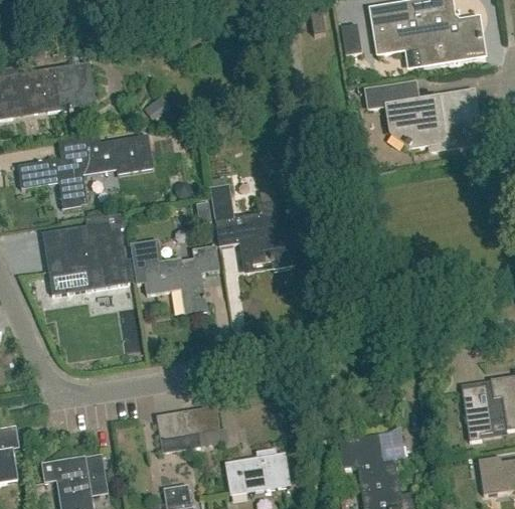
[(459,19),(454,15),(451,0),(418,0),(370,7),(378,52),(419,45),(422,63),(472,56),(476,54),(479,51),(481,48),(482,44),(482,40),(478,16),(459,19)]
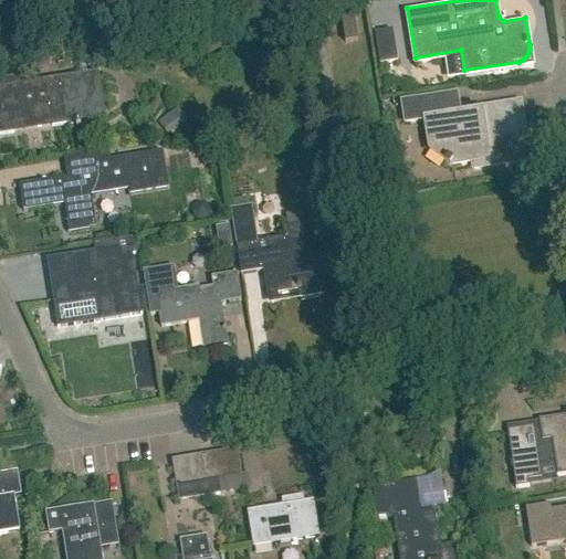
[(345,38),(357,35),(353,9),(341,11),(345,38)]
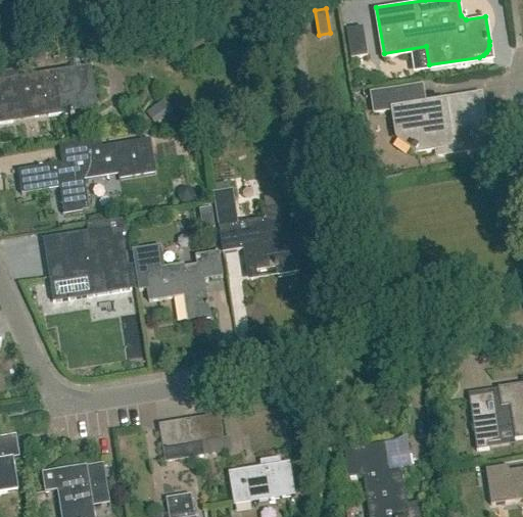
[(351,54),(367,52),(362,22),(346,26),(351,54)]
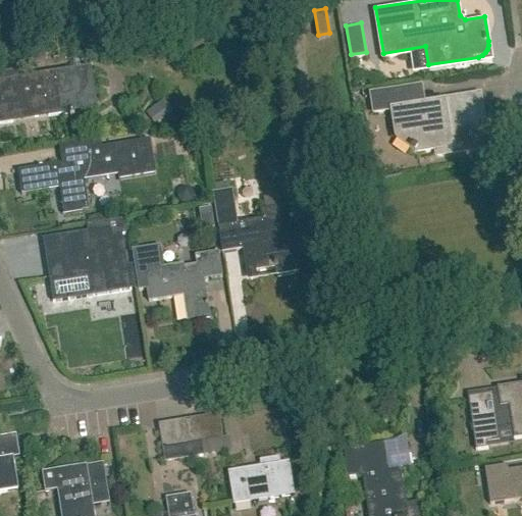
[(0,119),(97,104),(90,62),(18,74),(0,76),(0,119)]
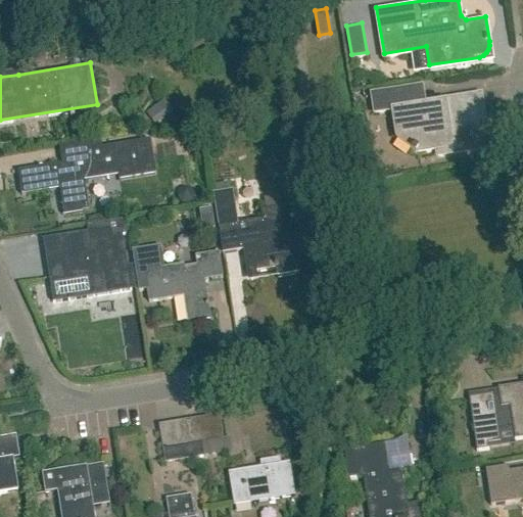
[(424,100),(421,83),(372,91),(375,108),(391,105),(396,135),(411,145),(411,146),(416,150),(416,149),(418,150),(436,147),(437,152),(483,144),(479,118),(484,116),(480,91),(424,100)]
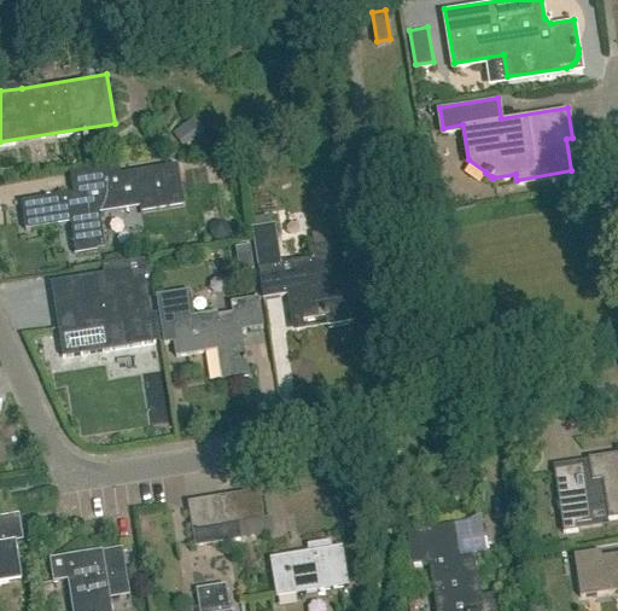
[(184,141),(204,126),(194,112),(174,128),(184,141)]
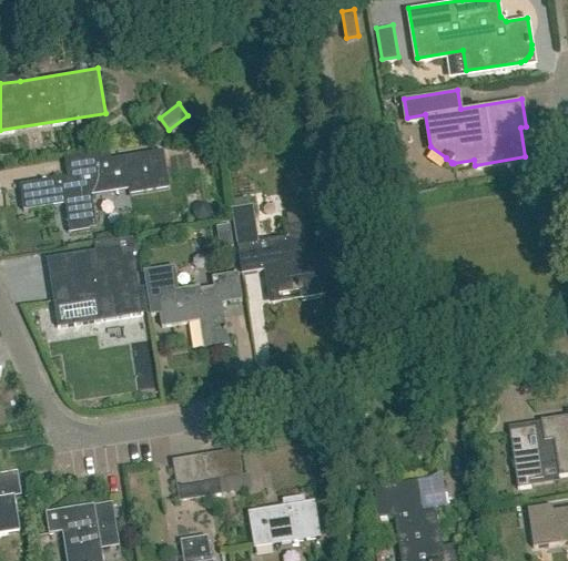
[(170,185),(163,148),(139,152),(111,156),(109,148),(72,154),(75,173),(22,181),(26,207),(68,201),(72,228),(97,224),(91,192),(129,186),(130,192),(170,185)]
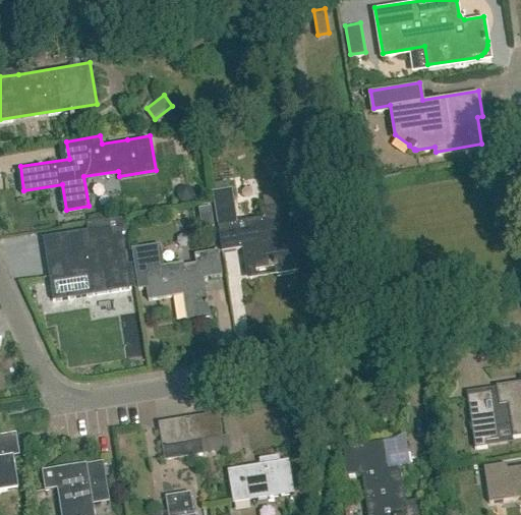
[(215,177),(231,174),(229,161),(213,163),(215,177)]
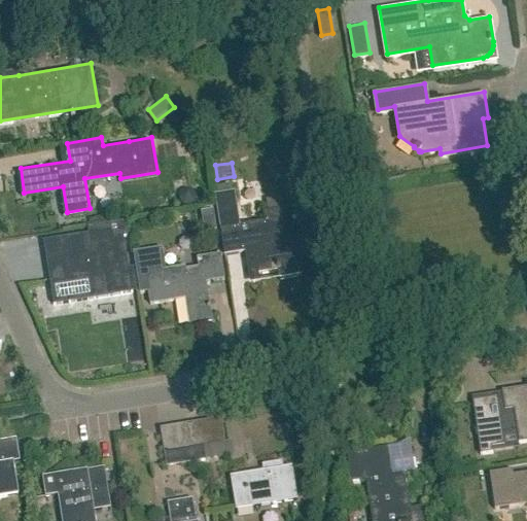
[(220,224),(224,251),(245,248),(245,244),(253,243),(255,256),(264,255),(266,269),(279,267),(280,275),(303,271),(299,246),(290,247),(284,206),(262,209),(265,218),(240,221),(235,187),(214,190),(220,224)]
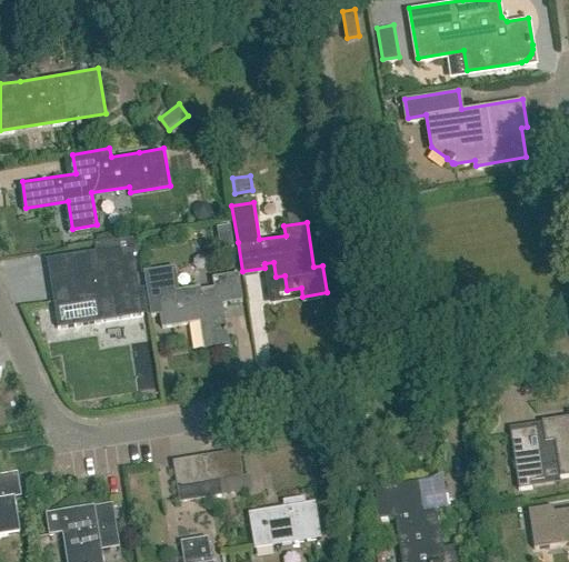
[(47,256),(55,302),(71,299),(75,321),(143,310),(139,284),(138,284),(132,250),(137,249),(135,234),(96,240),(97,249),(47,256)]
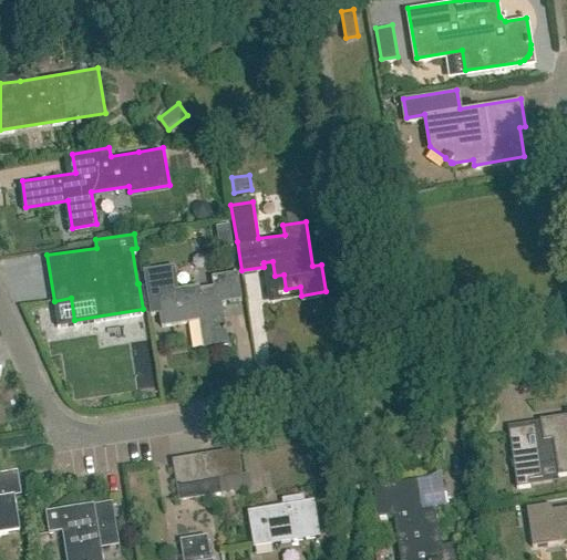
[(151,311),(160,310),(162,323),(203,317),(207,343),(228,340),(222,300),(241,297),(237,270),(213,273),(214,283),(199,286),(199,283),(178,286),(175,262),(144,268),(151,311)]
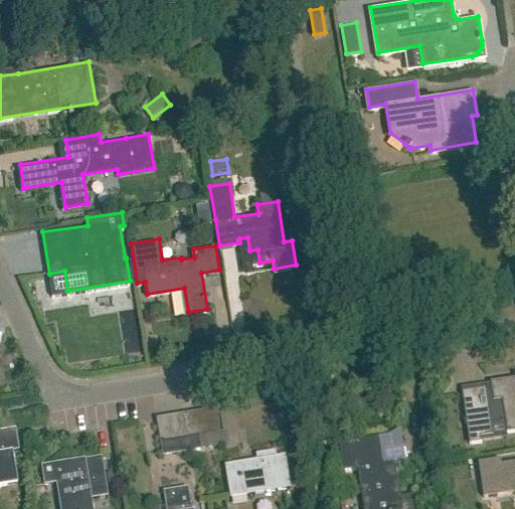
[(514,374),(490,378),(493,397),(502,396),(507,430),(514,428),(514,374)]
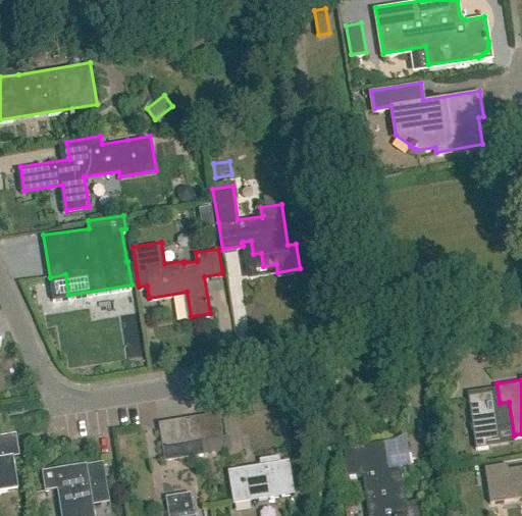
[(476,447),(488,445),(487,439),(499,437),(491,390),(468,394),(476,447)]
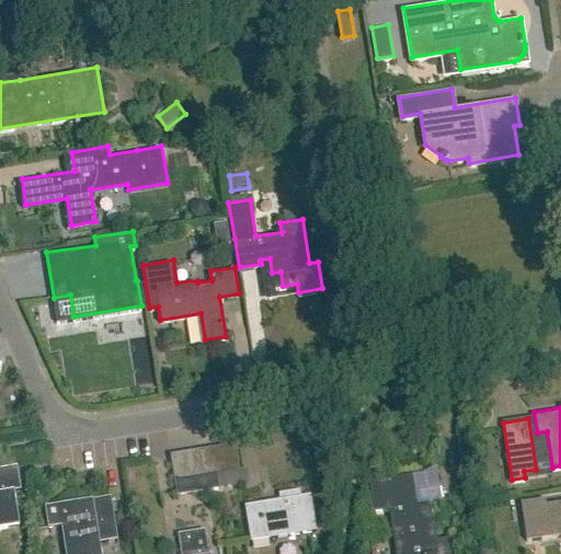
[(226,470),(239,468),(235,441),(221,443),(226,470)]
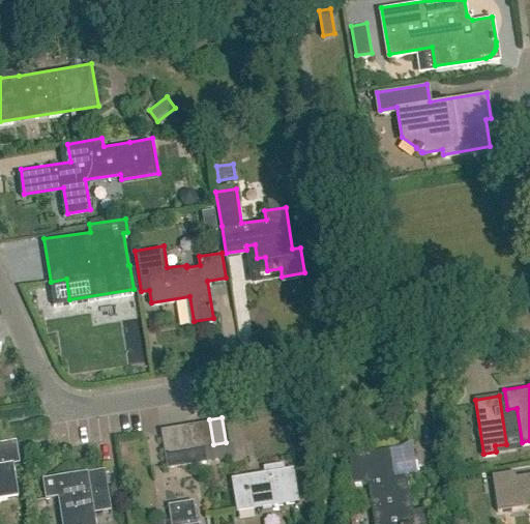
[(205,445),(213,444),(209,419),(197,421),(201,445),(205,445)]
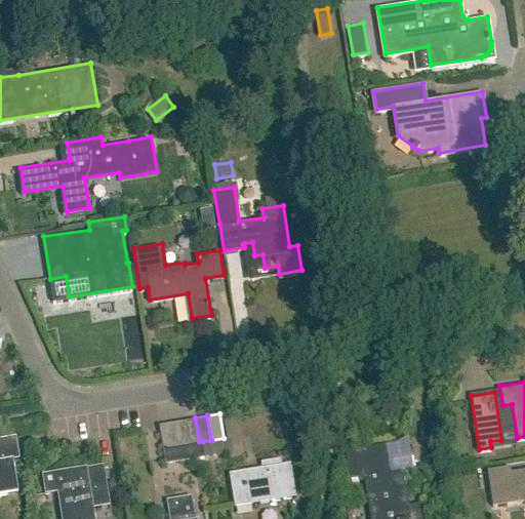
[(187,443),(199,441),(195,417),(183,420),(187,443)]
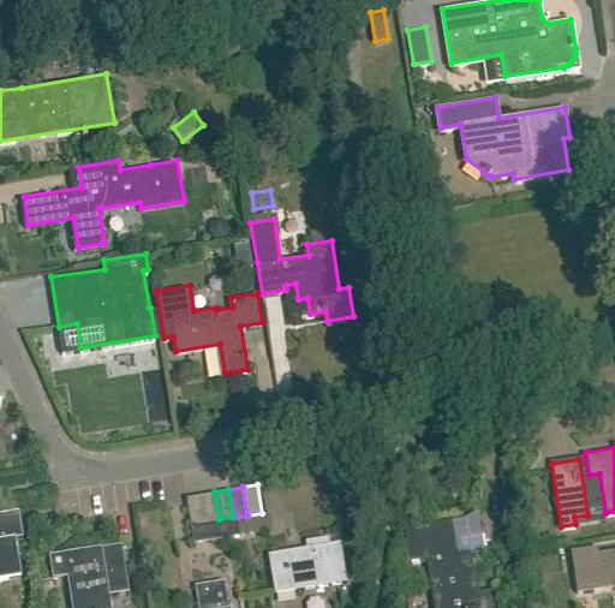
[(212,520),(219,519),(214,492),(201,494),(204,522),(212,520)]
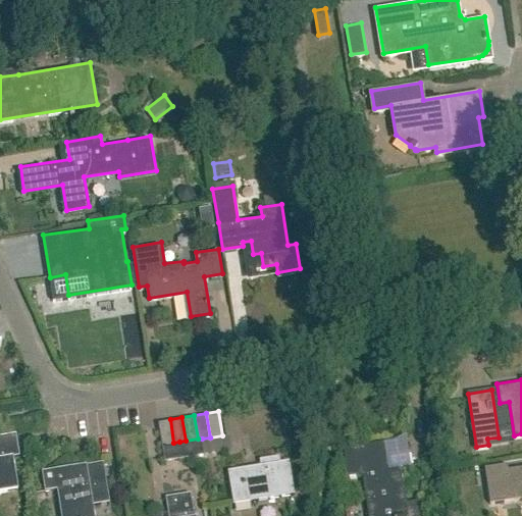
[(163,445),(173,443),(170,419),(158,421),(162,445),(163,445)]
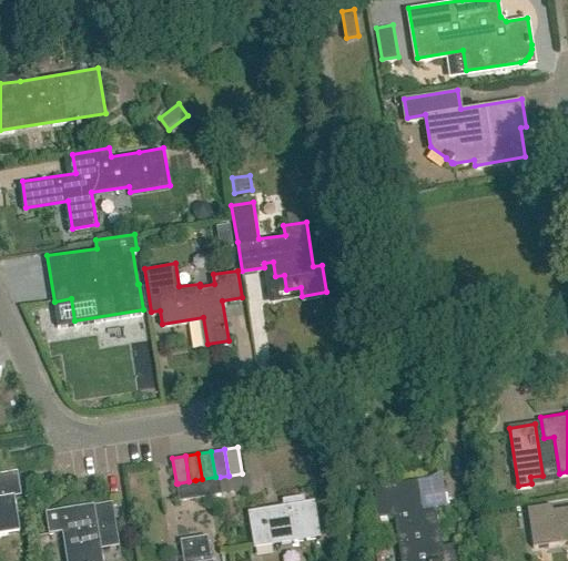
[(0,495),(0,487),(20,485),(17,469),(0,471),(0,530),(20,528),(13,493),(0,495)]
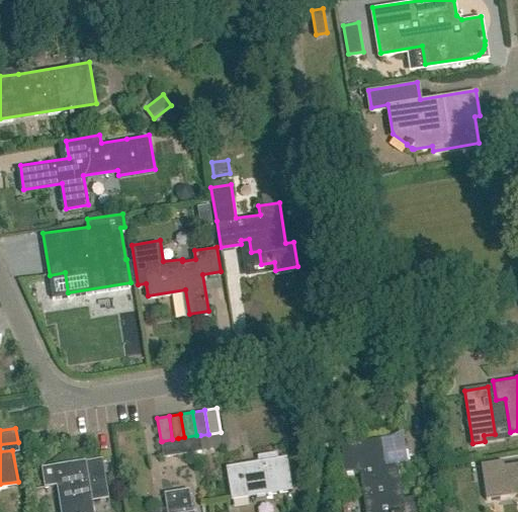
[(180,451),(202,448),(200,435),(196,435),(184,437),(178,438),(180,451)]
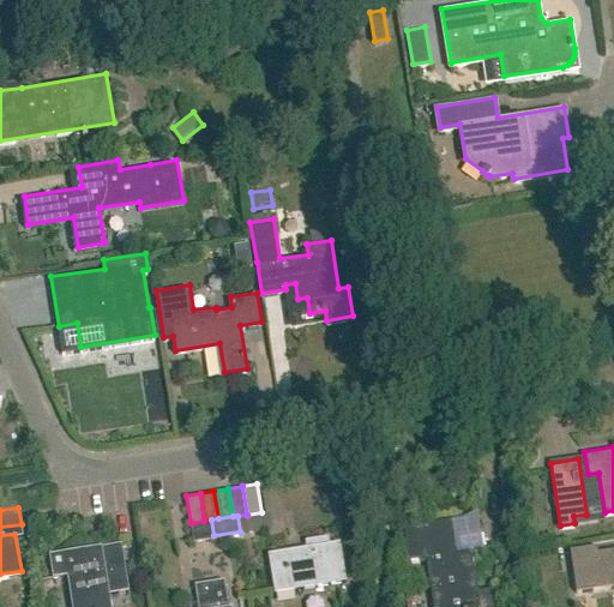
[(457,548),(452,517),(404,524),(409,557),(427,554),(434,606),(494,606),(493,593),(477,595),(470,547),(457,548)]
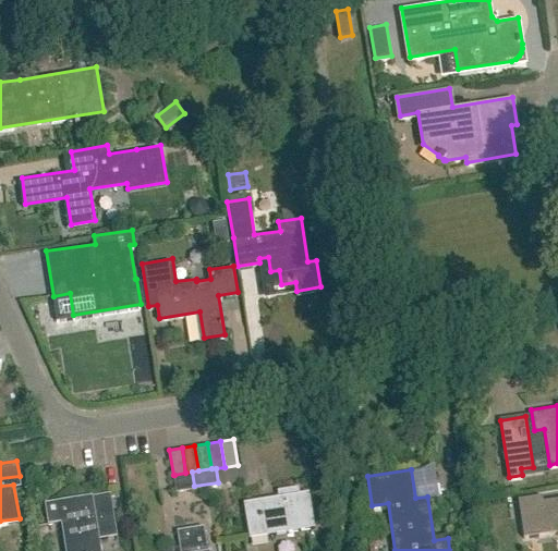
[(185,473),(174,475),(177,489),(194,486),(192,472),(185,473)]
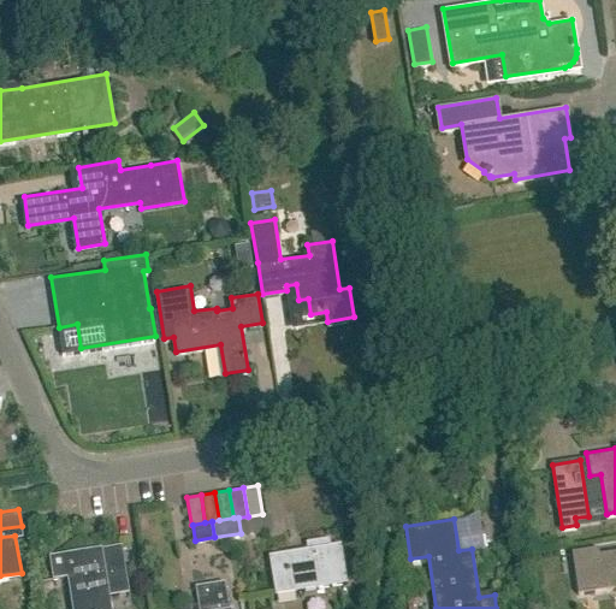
[(331,544),(330,536),(307,539),(308,548),(270,554),(276,592),(347,580),(341,543),(331,544)]
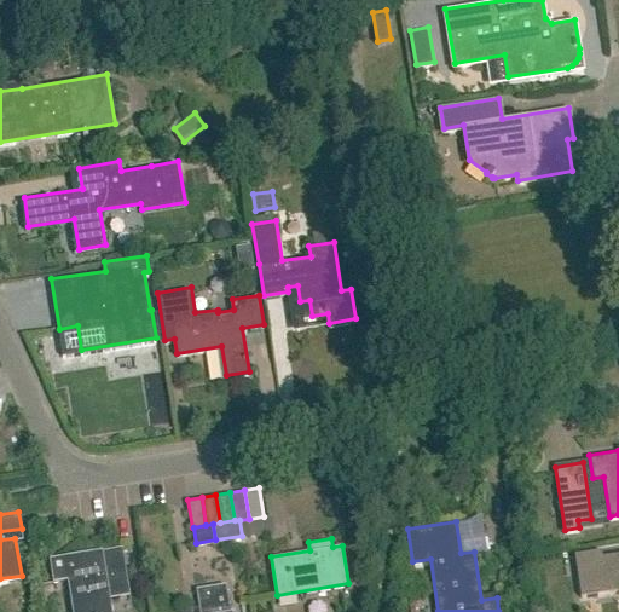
[(111,611),(109,595),(119,593),(117,583),(127,581),(121,544),(48,556),(53,579),(68,577),(73,611),(111,611)]
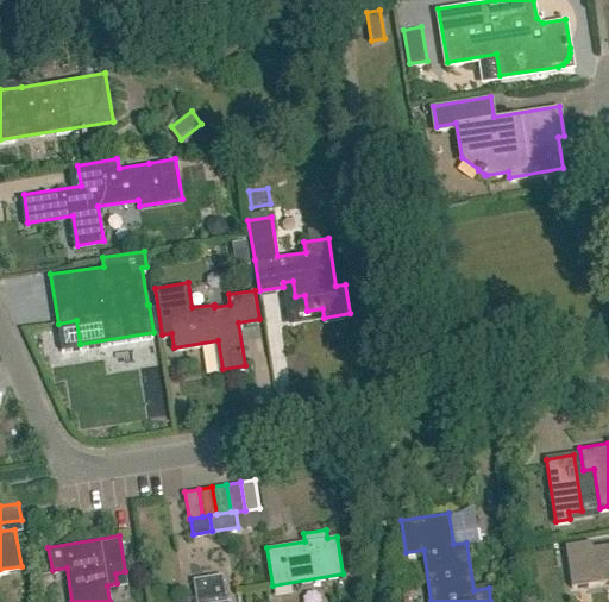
[(608,541),(594,545),(592,539),(565,543),(572,584),(606,578),(604,575),(608,572),(608,541)]
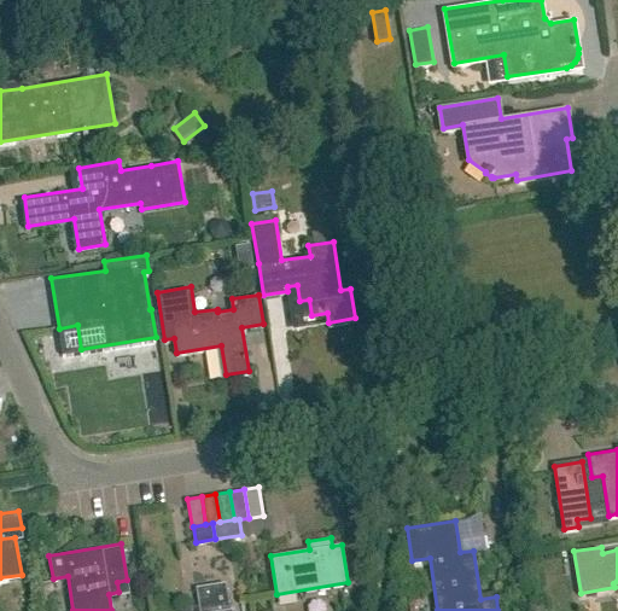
[(225,581),(197,585),(200,610),(234,610),(234,607),(229,609),(225,581)]
